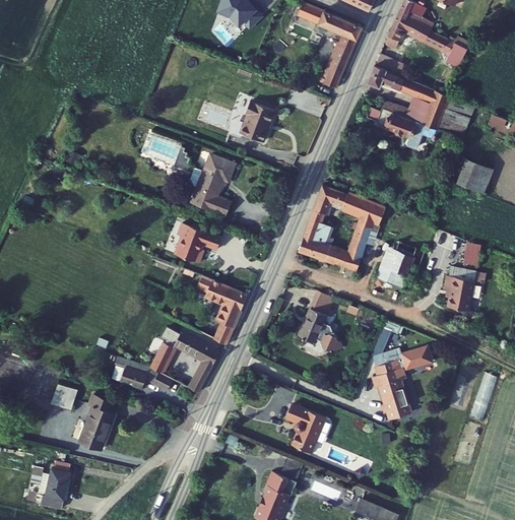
[(403,0),(384,43),(396,48),(405,25),(451,50),(435,85),(447,89),(450,83),(468,44),(432,24),(435,18),(425,13),(430,3),(425,1),(424,0),(403,0)]
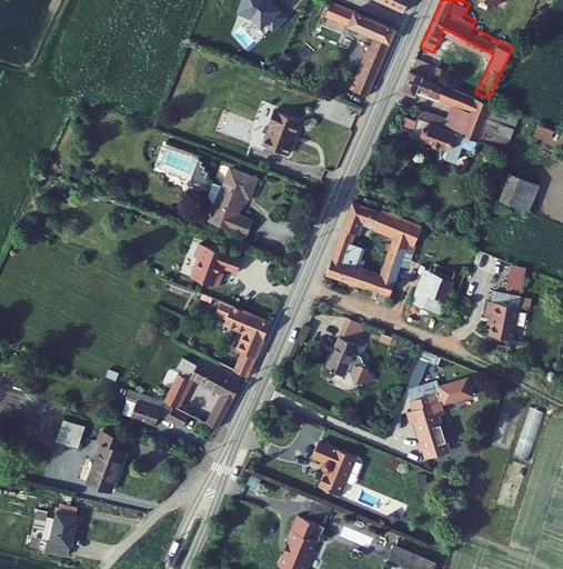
[(324,5),(318,21),(367,41),(382,48),(389,31),(324,5)]
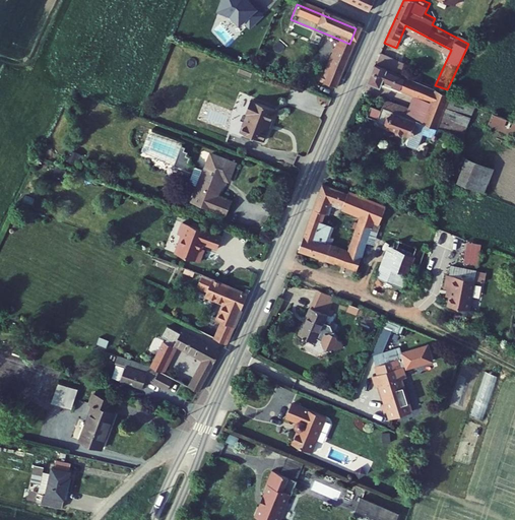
[(335,38),(331,45),(346,51),(349,44),(335,38)]
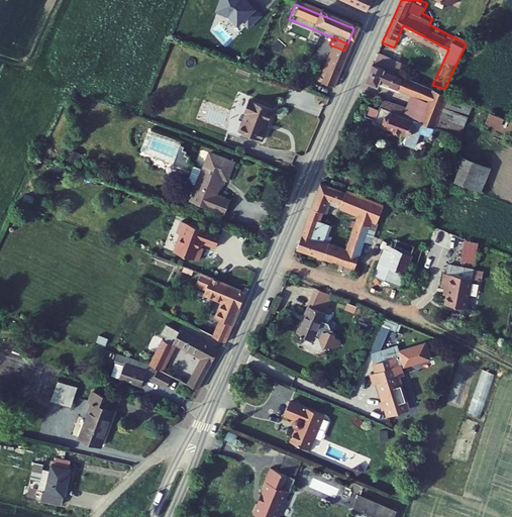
[(318,73),(314,81),(328,87),(344,50),(329,44),(318,73)]
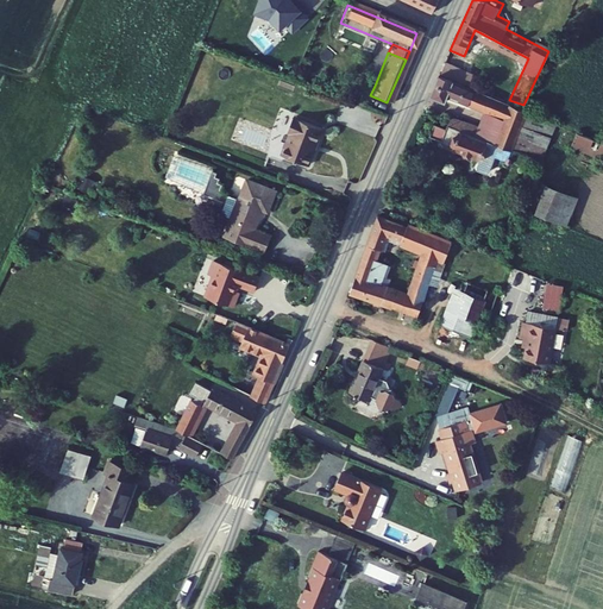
[(509,100),(440,71),(432,90),(448,98),(450,95),(488,111),(481,129),(456,118),(452,125),(510,149),(527,107),(523,105),(509,100)]
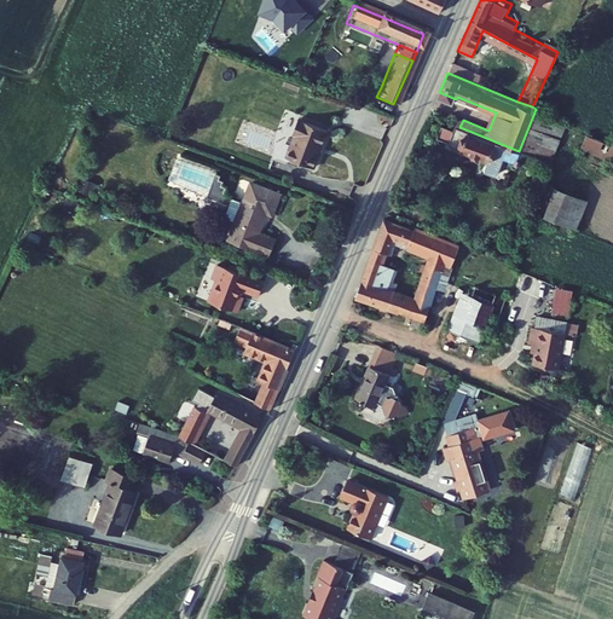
[(369,82),(365,92),(376,97),(381,87),(369,82)]
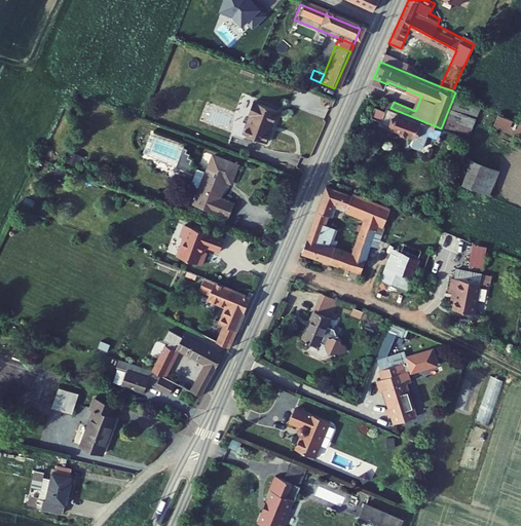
[(488,106),(455,92),(441,128),(446,130),(474,142),(488,106)]
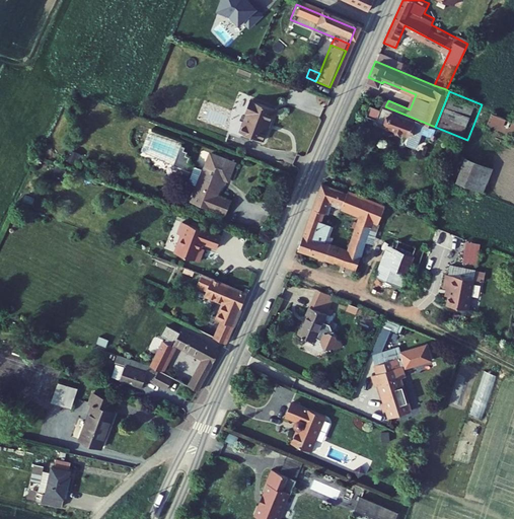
[(249,116),(242,135),(265,144),(269,133),(268,132),(272,123),(273,124),(277,112),(252,102),(247,115),(249,116)]
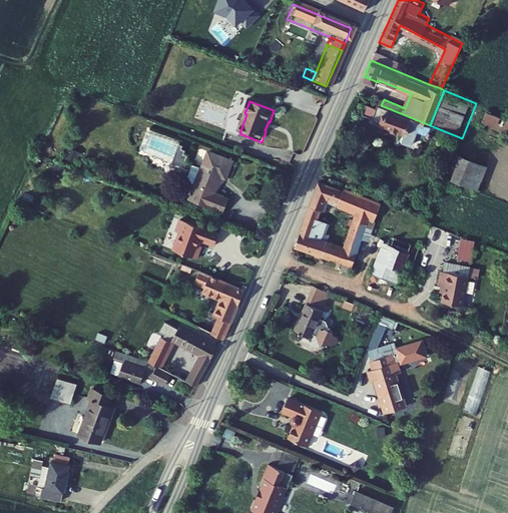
[(435,127),(430,125),(381,105),(373,125),(396,135),(395,138),(396,143),(410,148),(414,147),(420,133),(433,138),(435,134),(432,133),(435,127)]
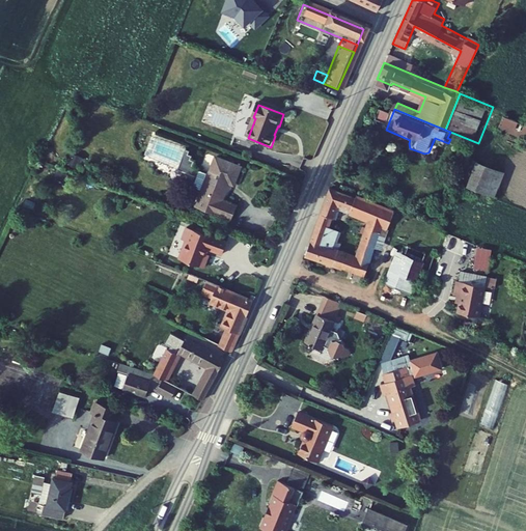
[(525,134),(525,119),(508,113),(504,126),(525,134)]
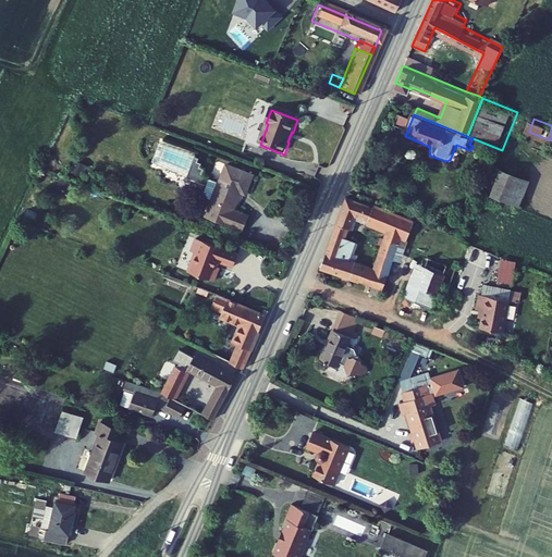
[(184,180),(188,182),(196,160),(193,158),(184,180)]
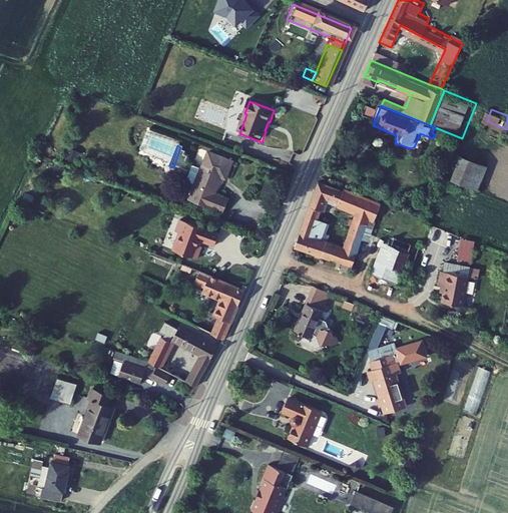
[(227,200),(212,194),(219,177),(223,179),(229,162),(206,153),(200,169),(186,163),(184,161),(185,157),(182,155),(183,152),(179,150),(181,147),(180,147),(173,167),(187,172),(183,182),(194,186),(192,191),(225,204),(227,200)]
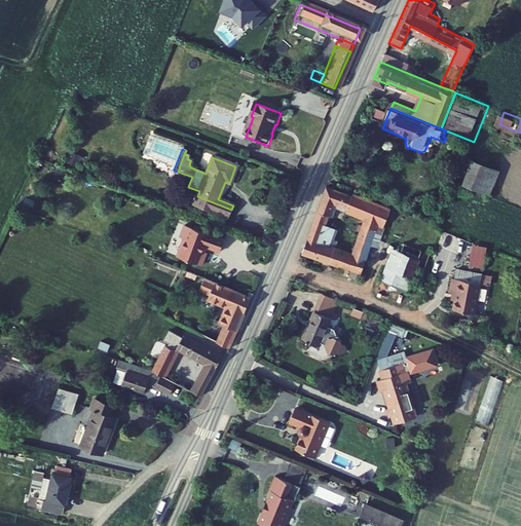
[(500,173),(467,158),(456,183),(490,196),(500,173)]
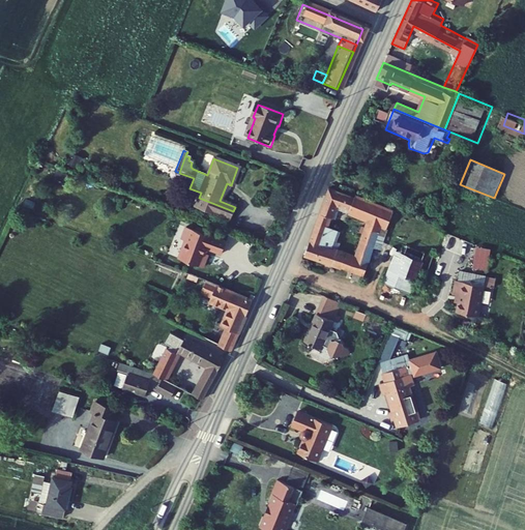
[(137,183),(134,192),(147,197),(150,189),(137,183)]
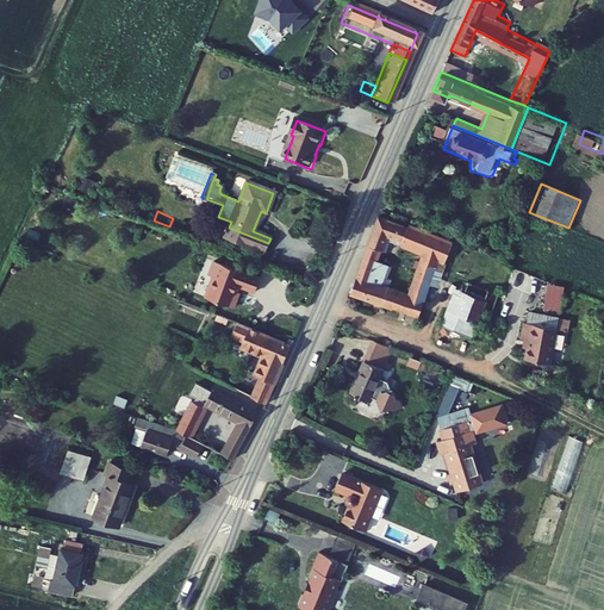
[(413,277),(433,282),(440,260),(446,262),(454,240),(424,229),(423,234),(377,217),(366,249),(384,255),(388,240),(422,250),(413,277)]
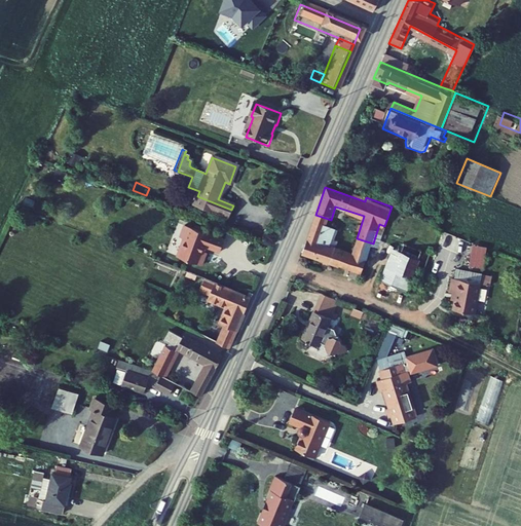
[(197,196),(192,207),(227,221),(231,210),(197,196)]
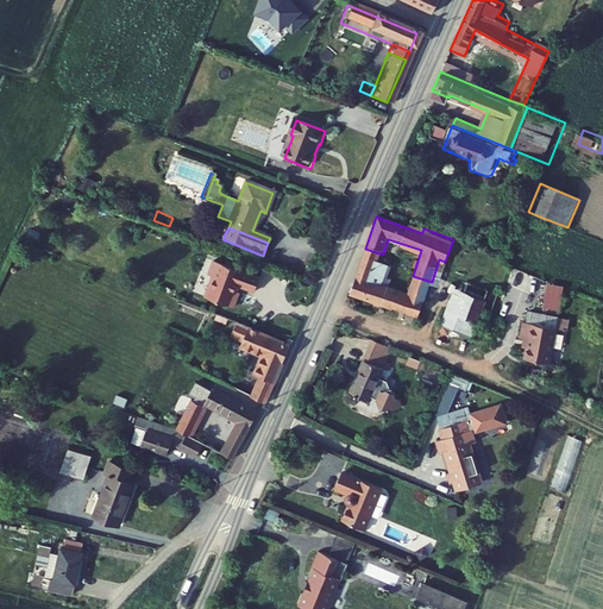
[(362,258),(379,263),(383,255),(365,249),(362,258)]
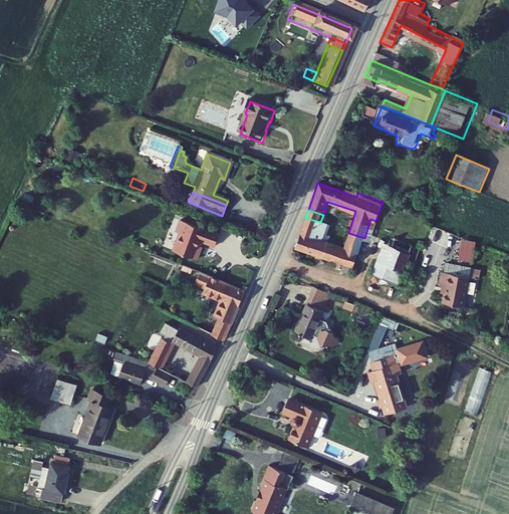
[(426,220),(407,213),(403,224),(395,221),(385,245),(419,258),(422,249),(416,246),(426,220)]
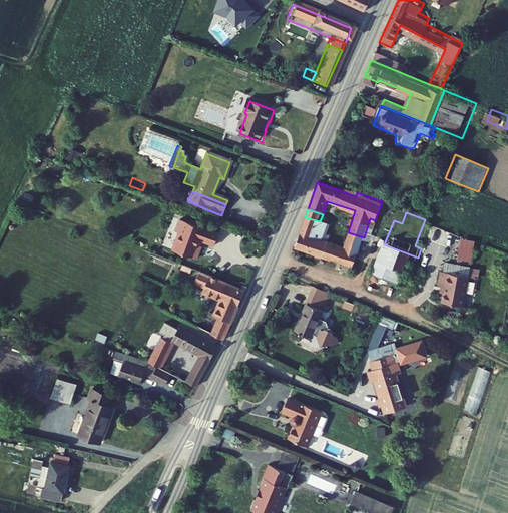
[(320,221),(305,217),(295,246),(332,259),(336,246),(327,243),(330,235),(323,233),(326,223),(320,221)]
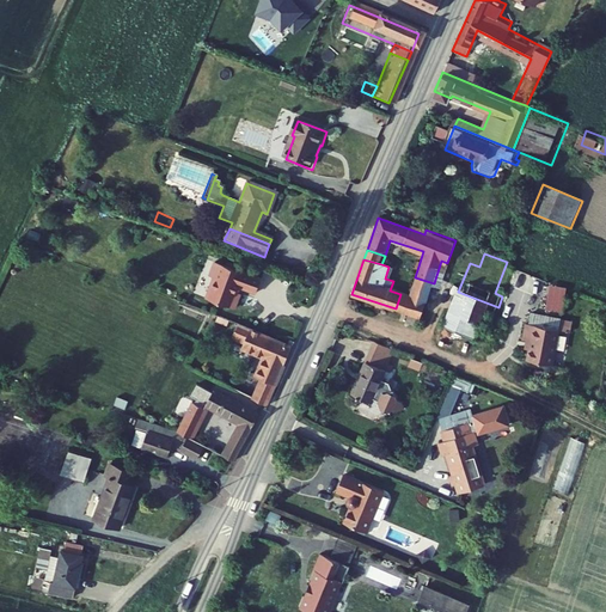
[(213,279),(210,286),(224,291),(219,305),(233,311),(239,295),(237,294),(239,288),(255,295),(261,280),(215,262),(209,277),(213,279)]
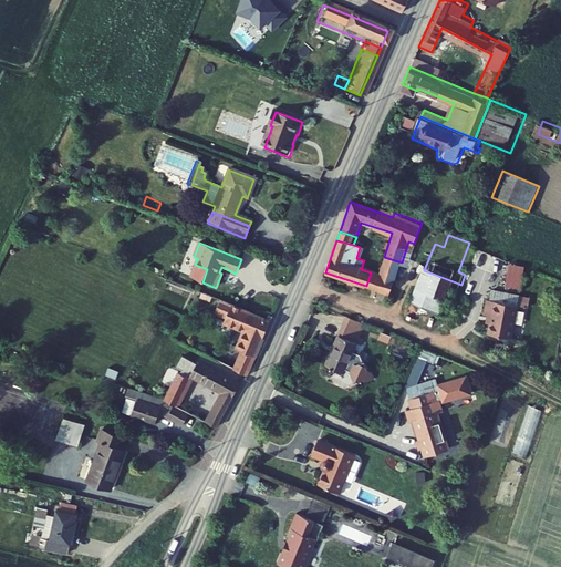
[(402,263),(384,257),(377,275),(373,289),(392,295),(402,263)]
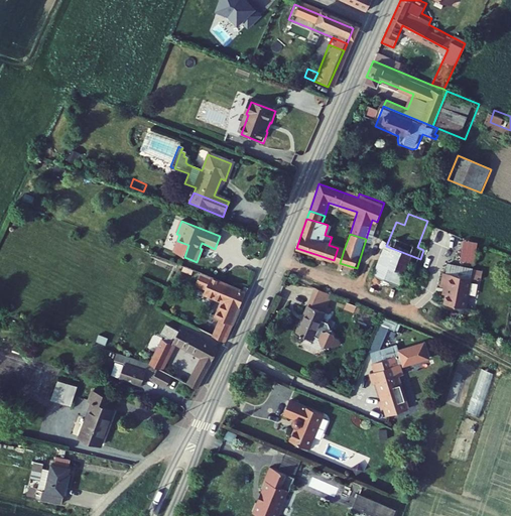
[(470,262),(473,241),(458,239),(455,260),(470,262)]
